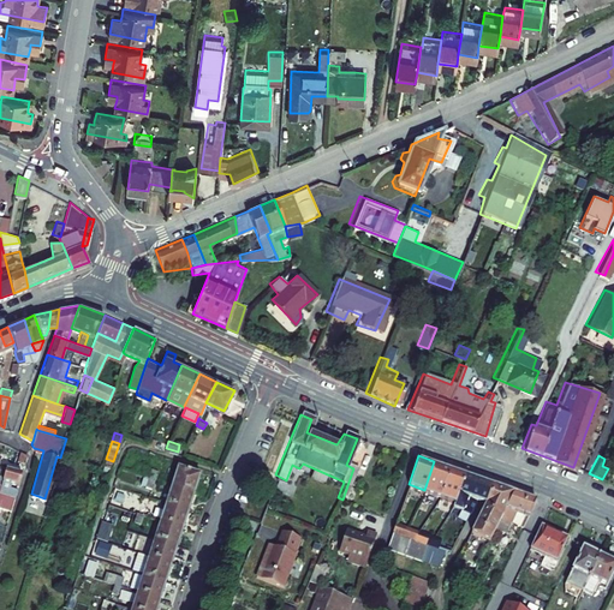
[(106,459),(101,473),(108,476),(113,461),(106,459)]
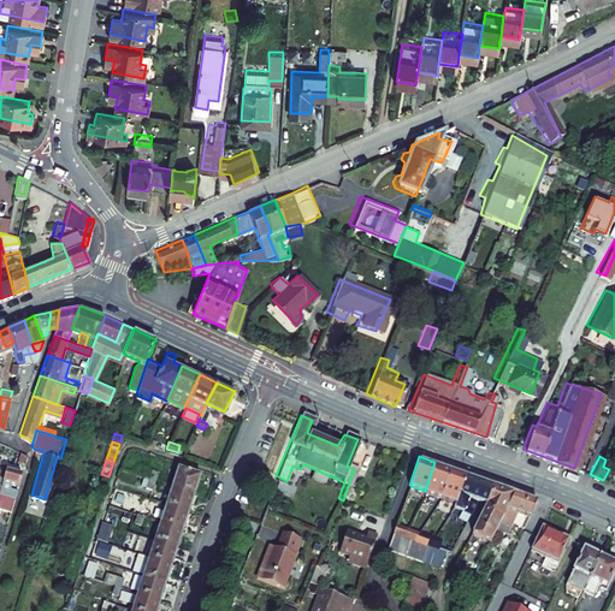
[(435,462),(425,491),(441,496),(450,467),(435,462)]
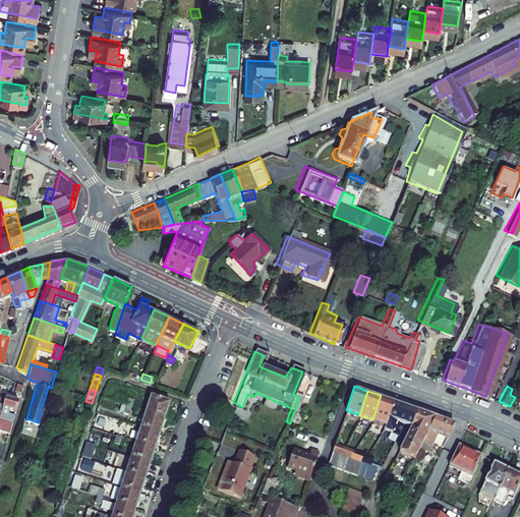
[(169,399),(150,393),(145,409),(164,415),(169,399)]
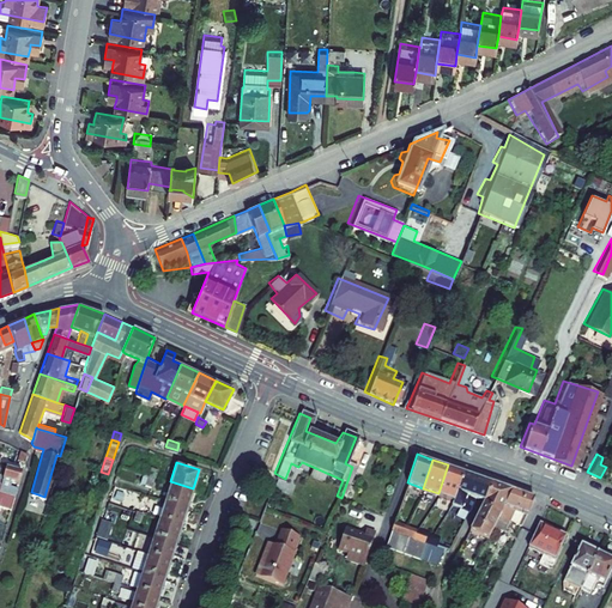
[(6,463),(6,464),(0,481),(0,488),(13,493),(17,487),(10,485),(11,480),(18,482),(22,468),(6,463)]
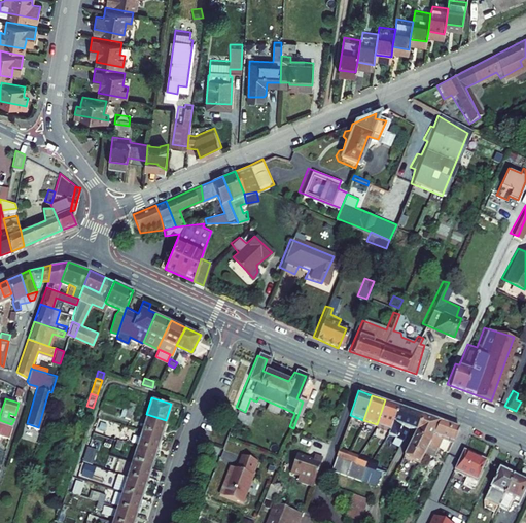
[(377,424),(389,429),(398,405),(385,399),(377,424)]
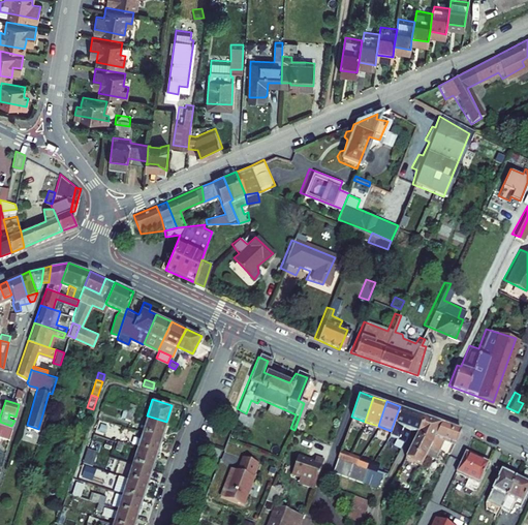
[(390,434),(402,438),(407,427),(409,428),(417,412),(400,406),(391,431),(390,434)]
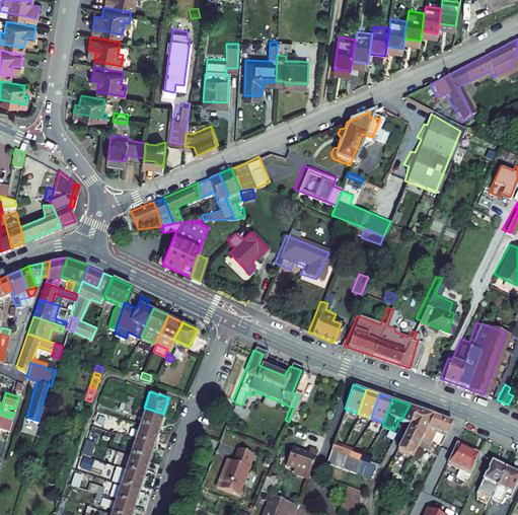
[(401,420),(409,423),(417,408),(410,405),(401,420)]
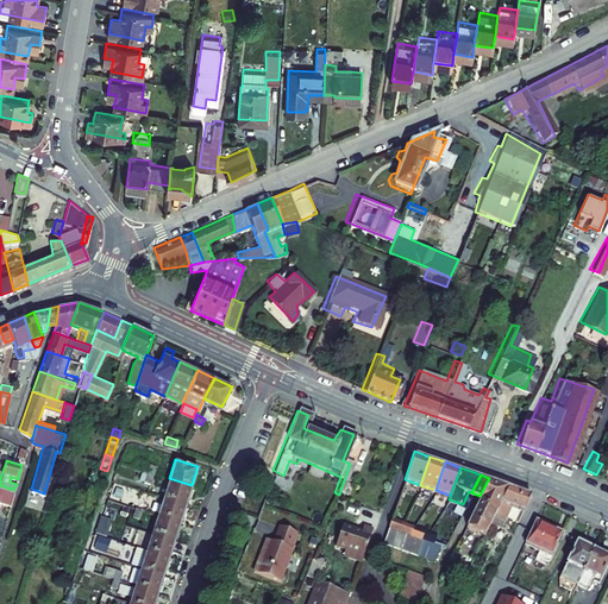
[(0,478),(0,499),(11,504),(13,490),(0,485),(0,478)]
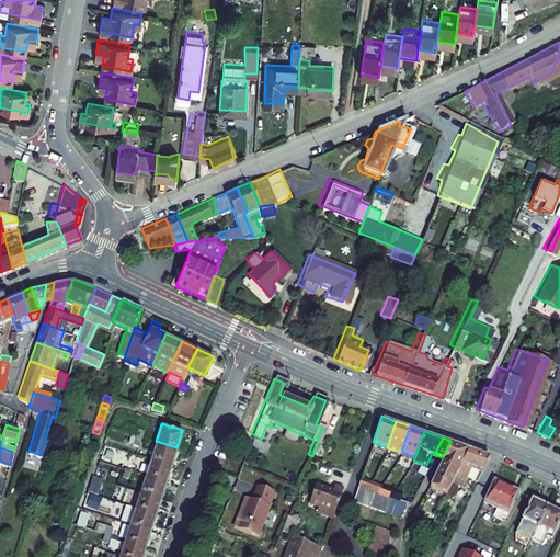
[(156,441),(151,456),(171,463),(176,447),(156,441)]
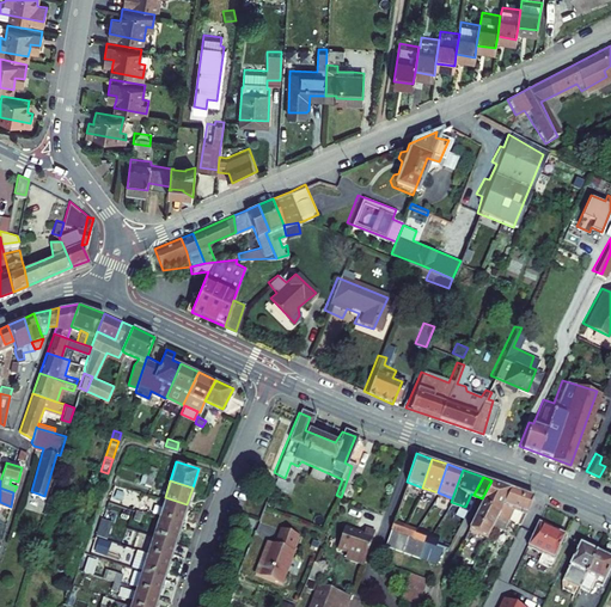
[(469,527),(486,535),(492,523),(509,486),(492,480),(482,498),(469,527)]
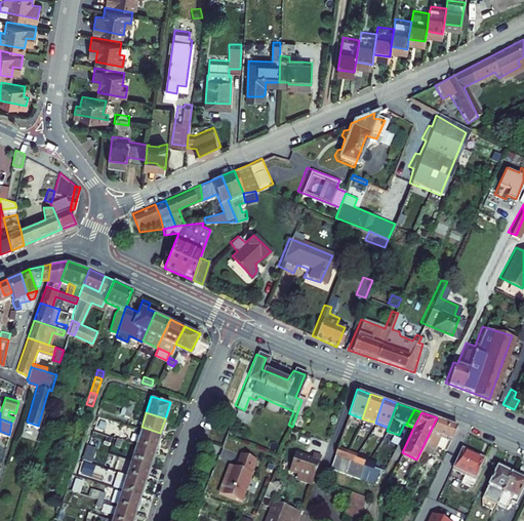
[(421,449),(432,452),(436,443),(440,435),(450,439),(453,433),(456,425),(437,417),(421,449)]
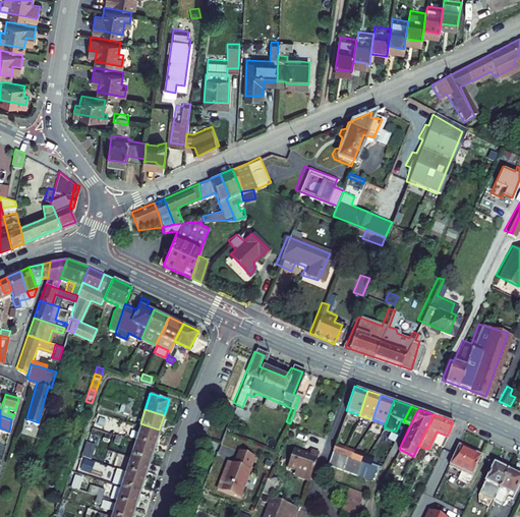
[(140,423),(135,439),(154,445),(159,429),(140,423)]
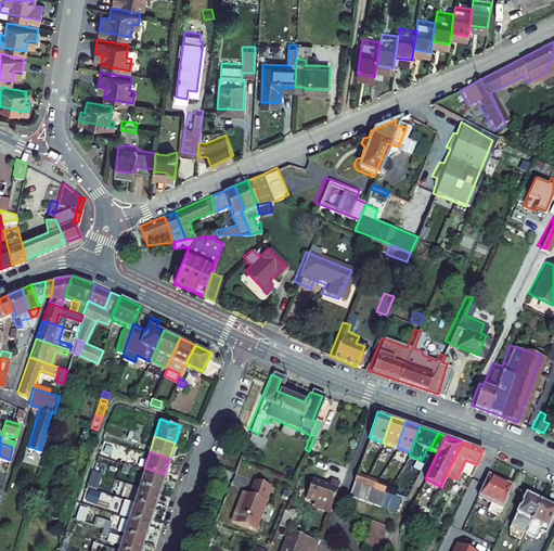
[(461,469),(472,474),(476,464),(465,460),(461,469)]
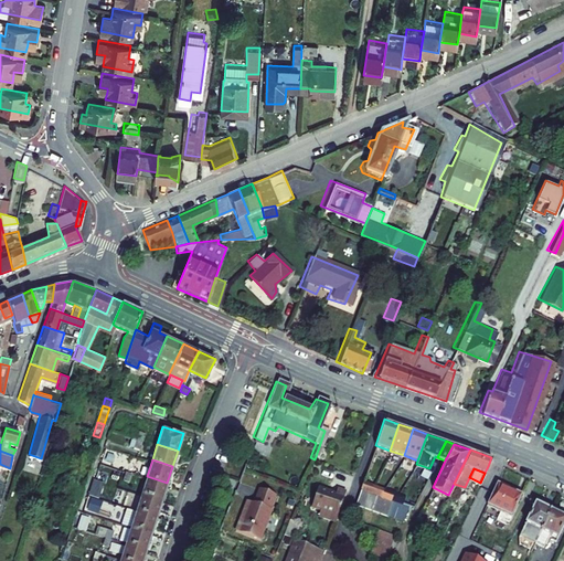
[(147,476),(141,493),(162,499),(167,483),(147,476)]
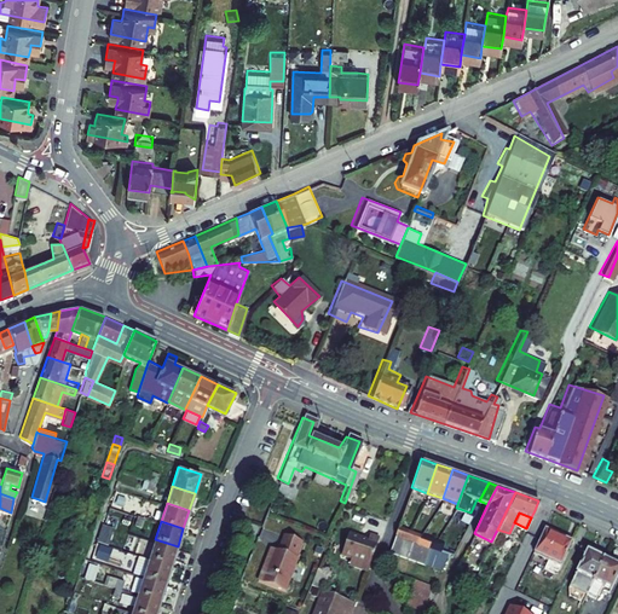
[(99,531),(107,533),(110,525),(103,522),(99,531)]
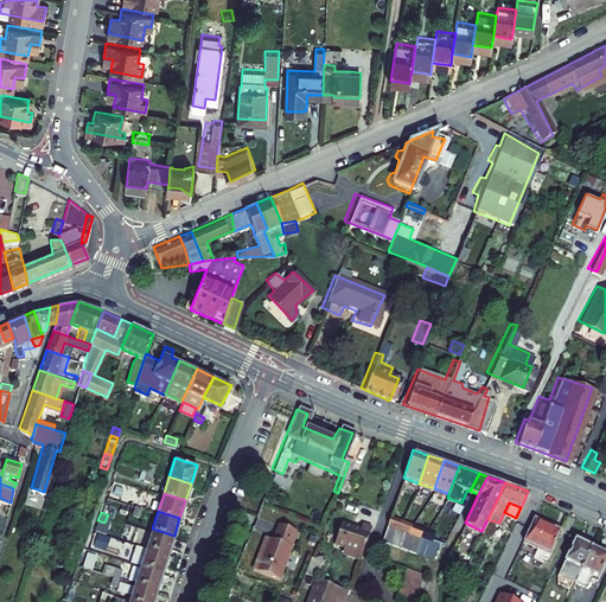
[(536,551),(547,556),(560,526),(534,514),(522,538),(538,546),(536,551)]
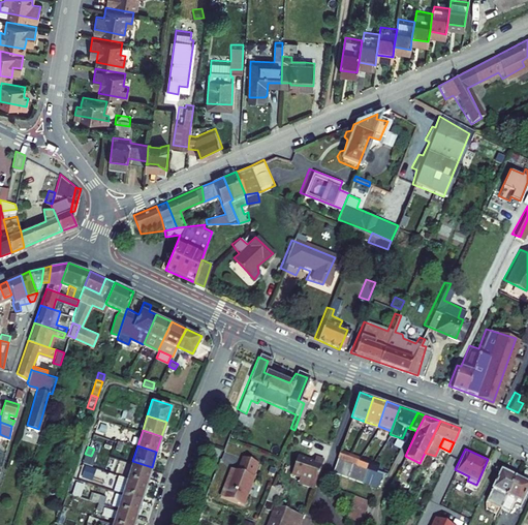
[(336,450),(329,468),(372,486),(377,473),(371,471),(374,463),(336,450)]
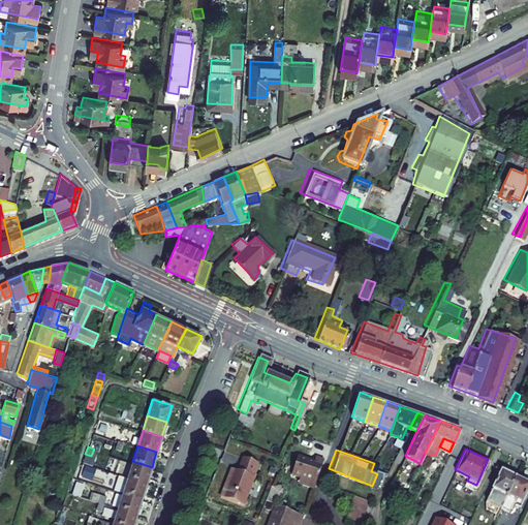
[(230,465),(220,494),(242,502),(253,473),(251,473),(253,469),(256,461),(256,459),(242,454),(237,467),(230,465)]
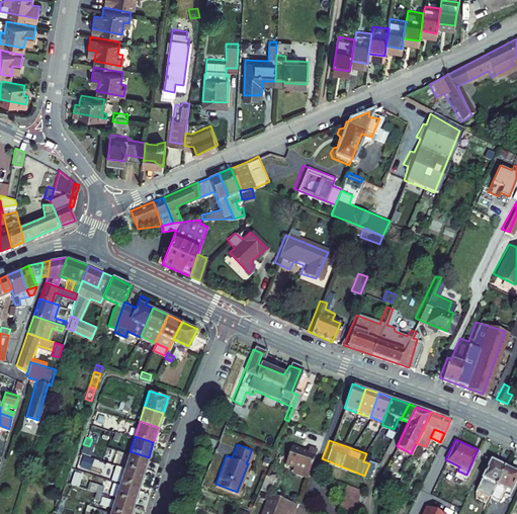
[(302,450),(286,444),(280,460),(289,463),(285,470),(304,476),(313,448),(305,445),(302,450)]
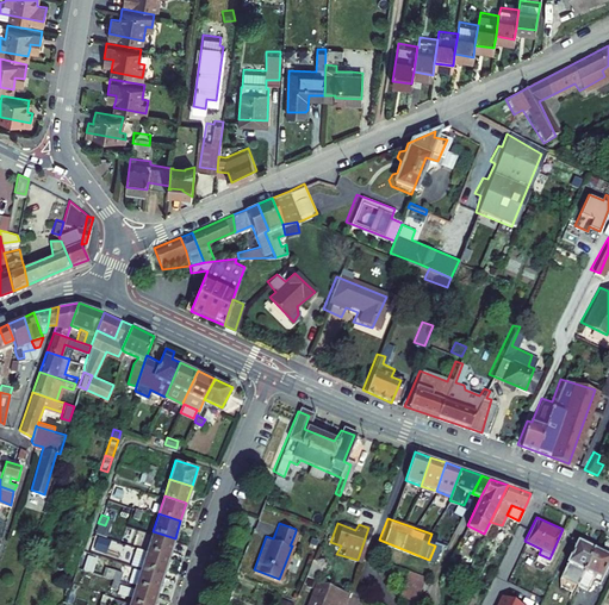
[(175,538),(153,531),(147,549),(169,556),(175,538)]
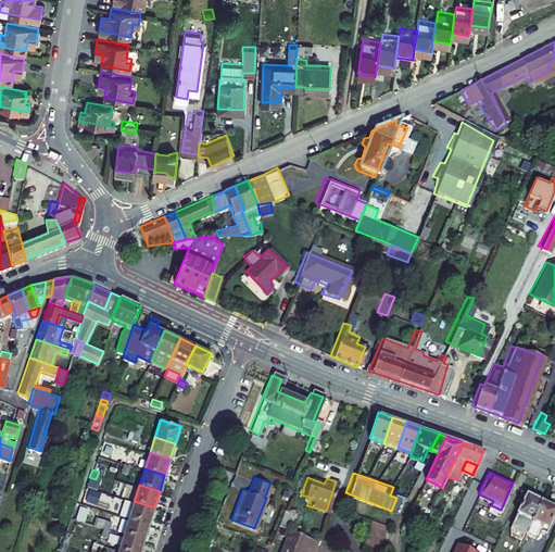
[(527,530),(542,500),(526,492),(511,523),(524,529),(527,530)]
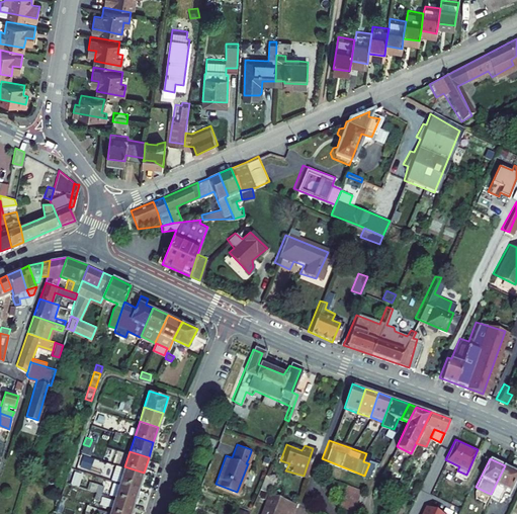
[(491,494),(498,497),(502,490),(503,487),(510,490),(516,476),(516,470),(505,465),(491,494)]
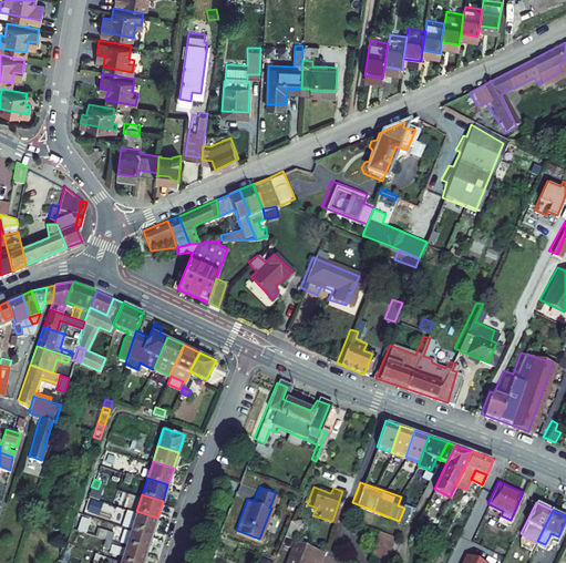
[(136,511),(132,528),(152,534),(157,518),(136,511)]
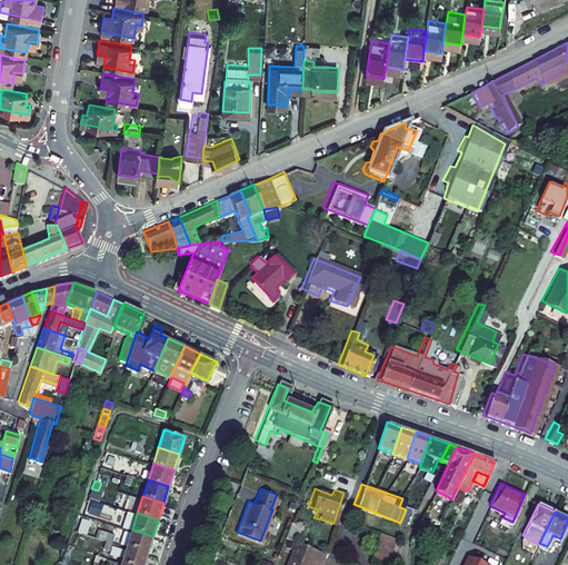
[(287,522),(280,537),(289,541),(295,525),(287,522)]
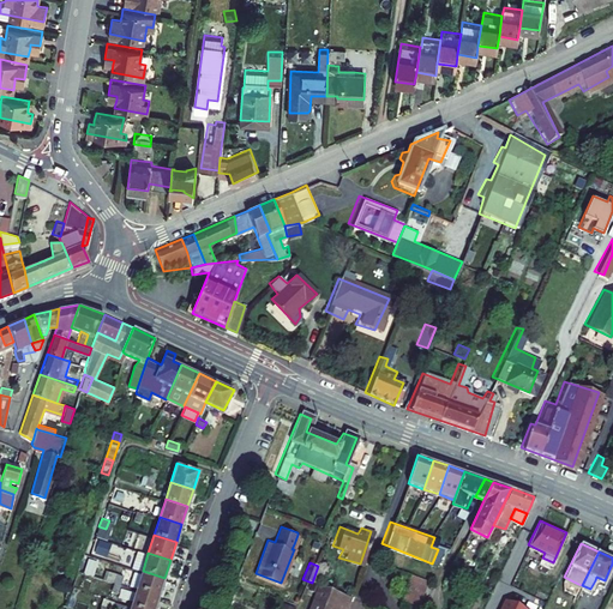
[(103,577),(113,580),(116,571),(106,568),(103,577)]
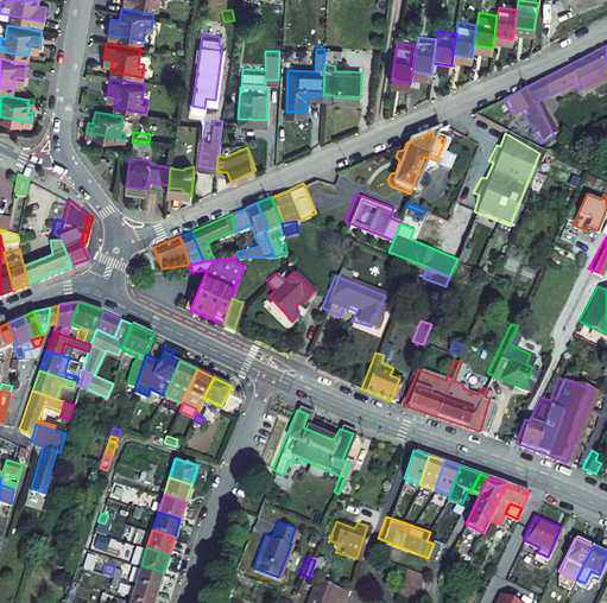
[(163,572),(141,565),(136,582),(158,589),(163,572)]
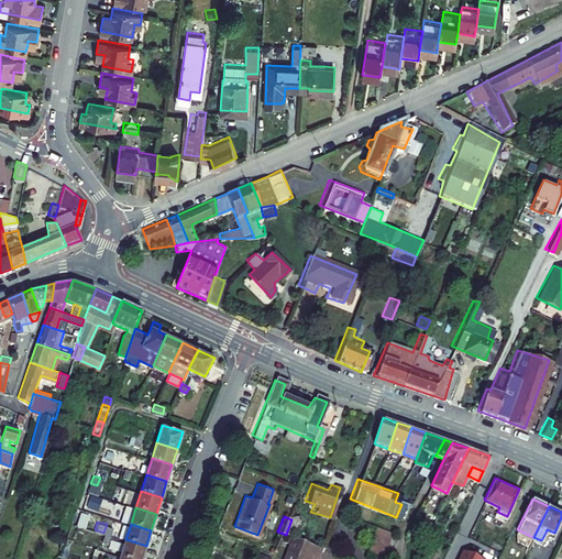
[(373,526),(365,548),(379,555),(388,533),(373,526)]
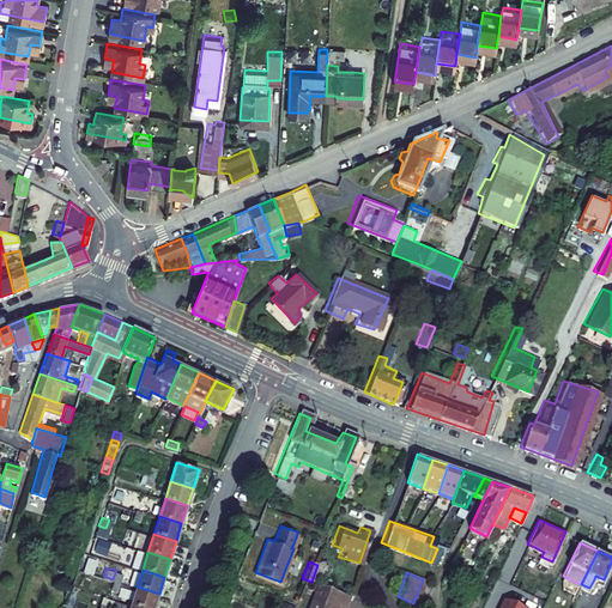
[(562,578),(563,587),(574,593),(577,583),(563,576),(562,578)]
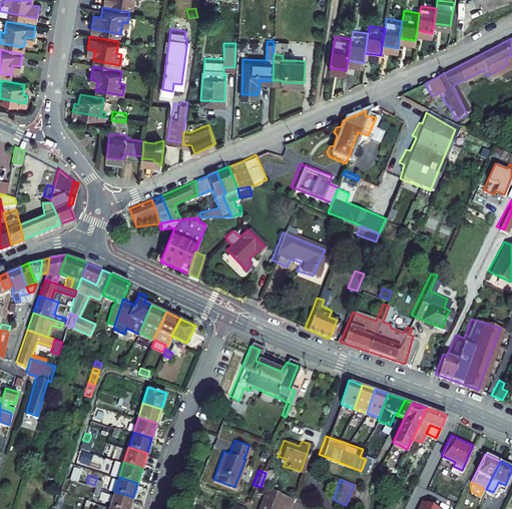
[(286,508),(290,499),(261,487),(253,508),(286,508)]
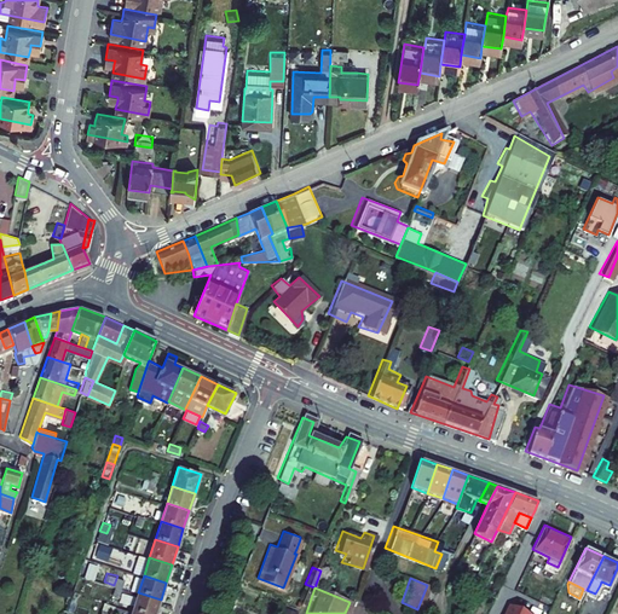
[(138,592),(132,610),(143,613),(155,613),(161,600),(138,592)]
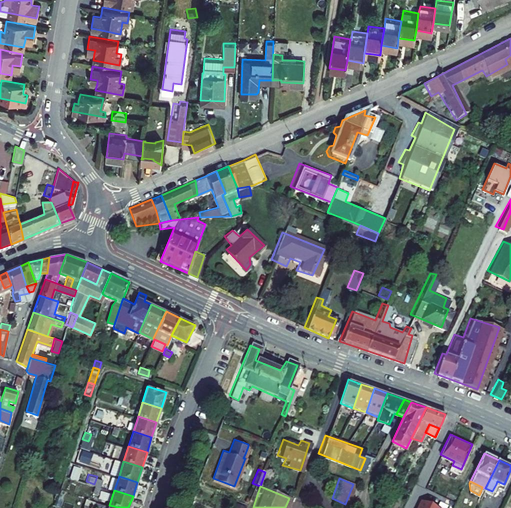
[(439,507),(440,507),(419,498),(414,507),(439,507)]
